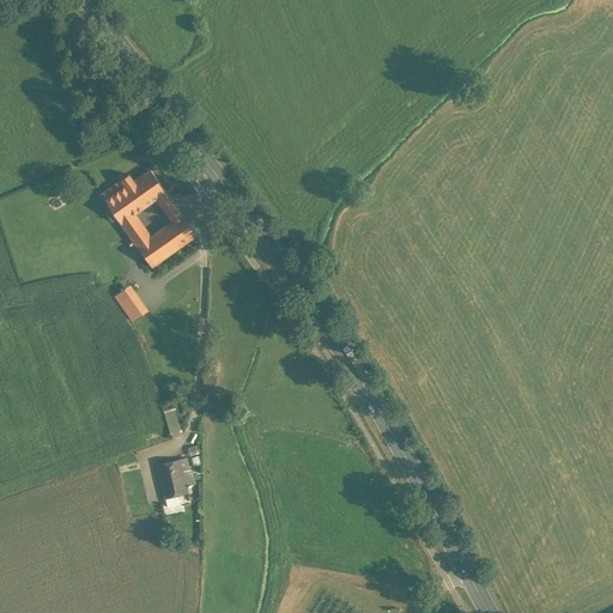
[(150,170),(133,181),(129,175),(125,177),(145,207),(156,199),(165,193),(150,170)]
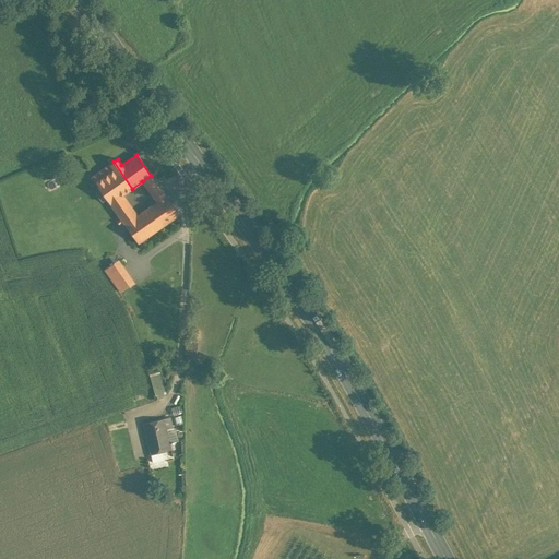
[(114,163),(92,178),(138,244),(179,215),(165,195),(161,189),(152,194),(156,202),(138,215),(122,195),(132,189),(114,162),(114,163)]
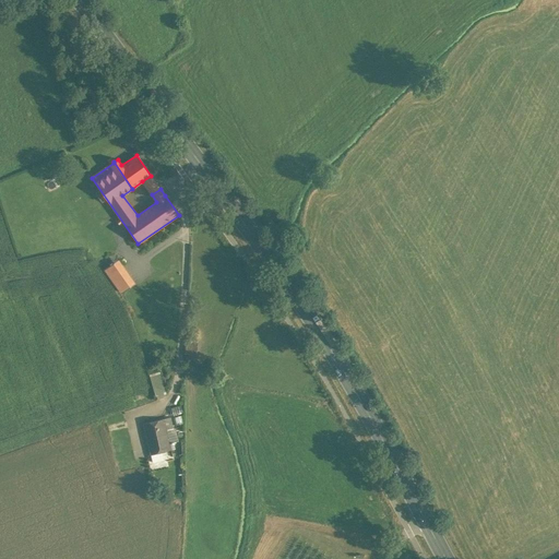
[(151,176),(142,181),(147,189),(156,182),(151,176)]
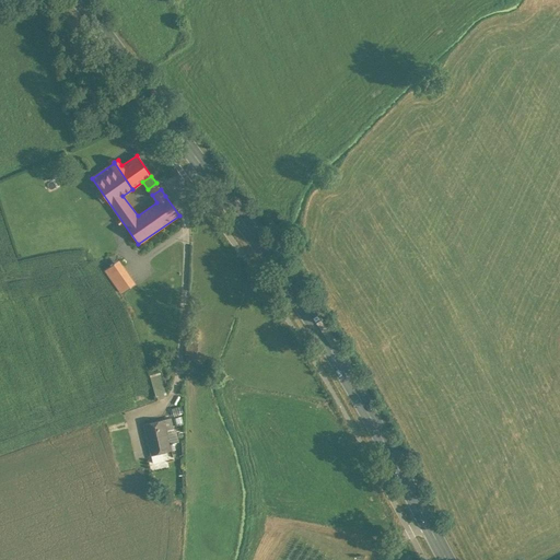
[(118,261),(105,270),(111,277),(123,268),(118,261)]
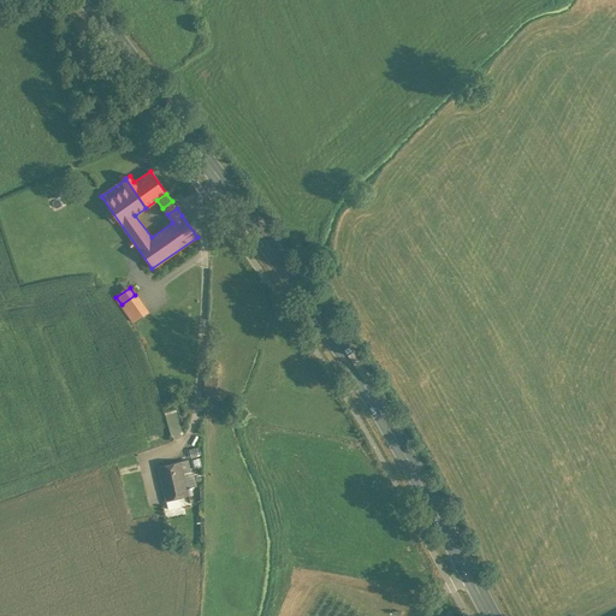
[(148,313),(135,295),(122,304),(134,323),(148,313)]
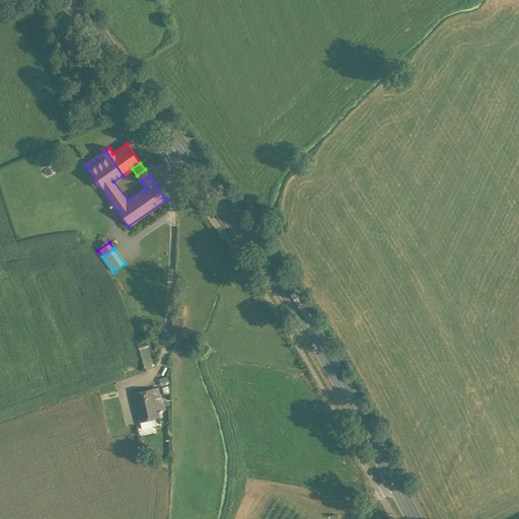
[(182,317),(173,316),(173,337),(181,338),(182,317)]
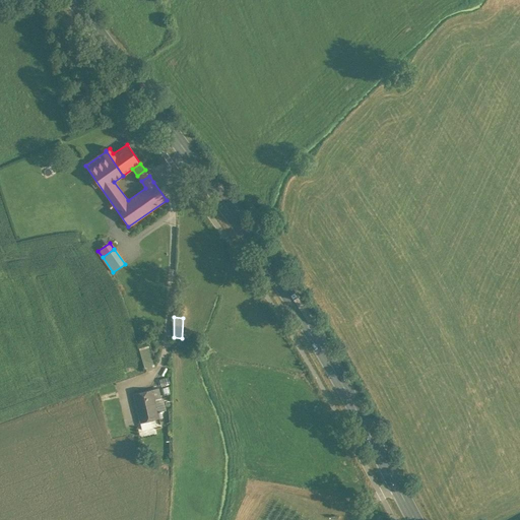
[(158,388),(133,394),(140,423),(142,429),(143,430),(151,428),(152,427),(151,419),(159,417),(158,412),(164,411),(158,388)]
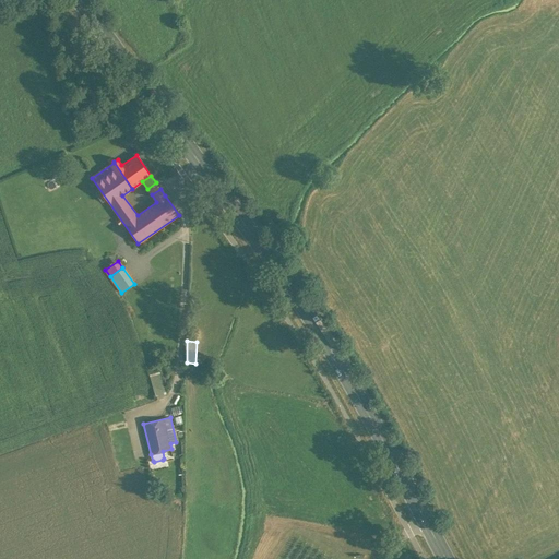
[(126,419),(107,425),(109,432),(128,427),(126,419)]
